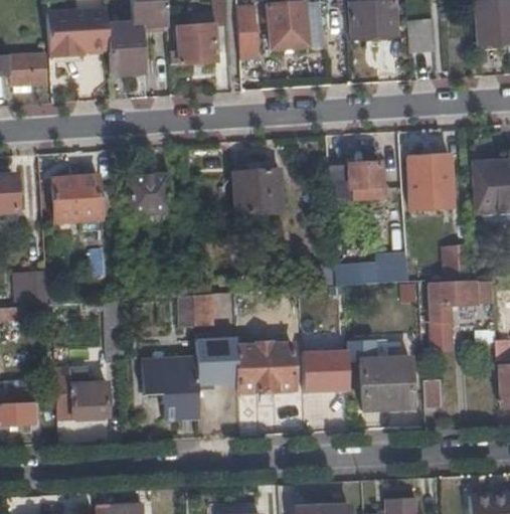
[(170,23),(168,0),(132,0),(134,18),(109,20),(110,50),(111,70),(147,68),(144,23),(170,23)]
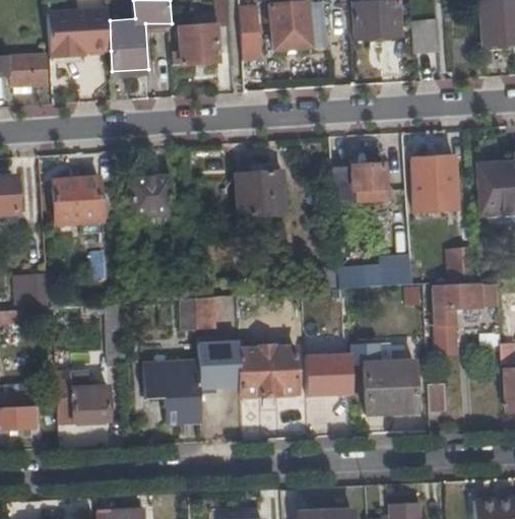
[(173,49),(173,63),(218,60),(216,23),(232,23),(230,0),(213,0),(214,10),(200,11),(200,22),(182,23),(183,49),(173,49)]
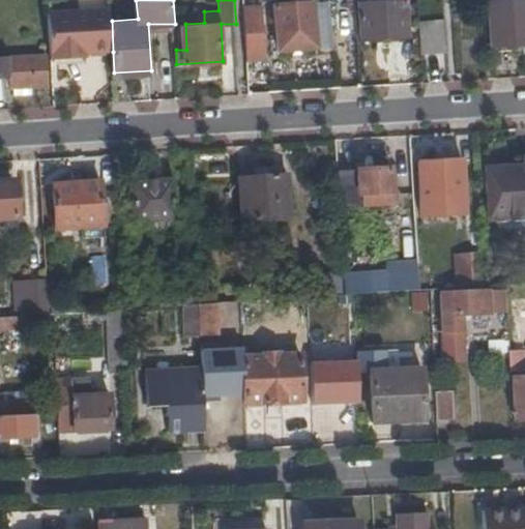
[(362,0),(361,0),(363,37),(413,34),(411,0),(362,0)]
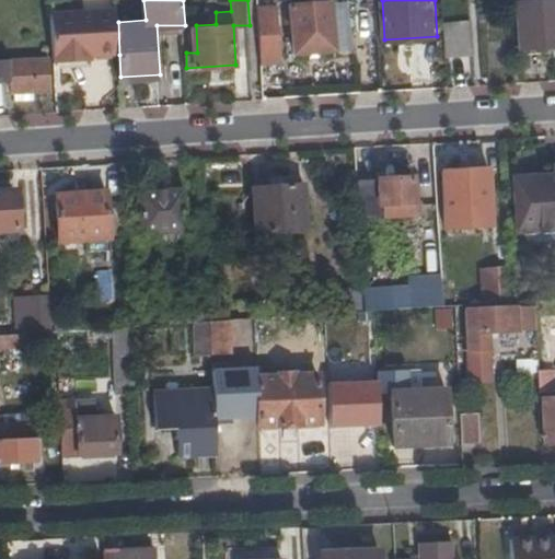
[(554,0),(519,0),(523,45),(554,42),(554,0)]
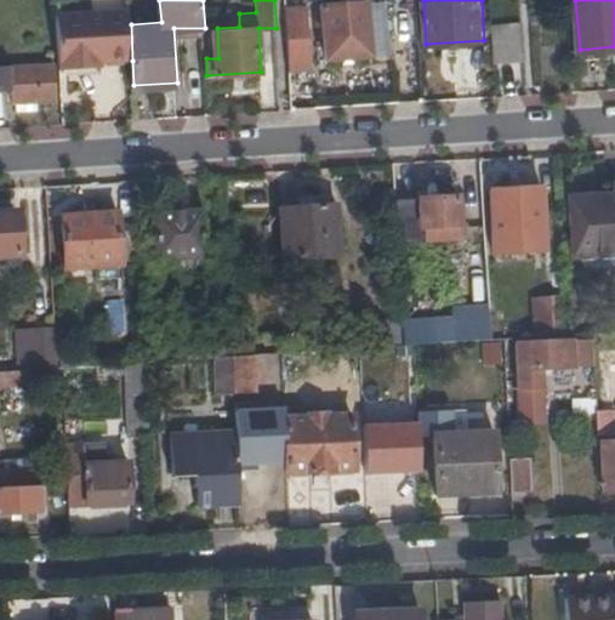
[(325,17),(326,57),(374,55),(371,6),(325,9),(325,17)]
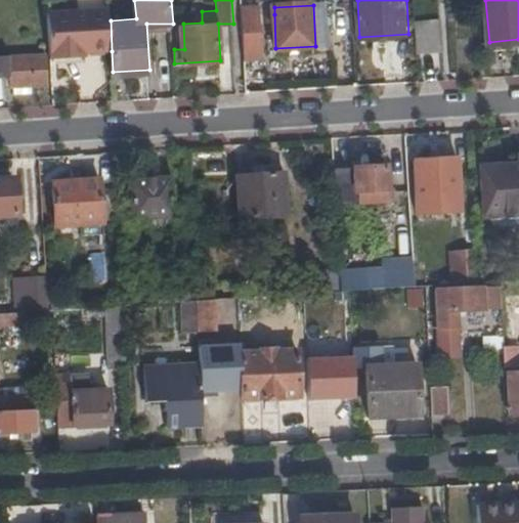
[(47,8),(50,58),(77,58),(77,51),(88,51),(112,51),(111,20),(110,7),(47,8)]
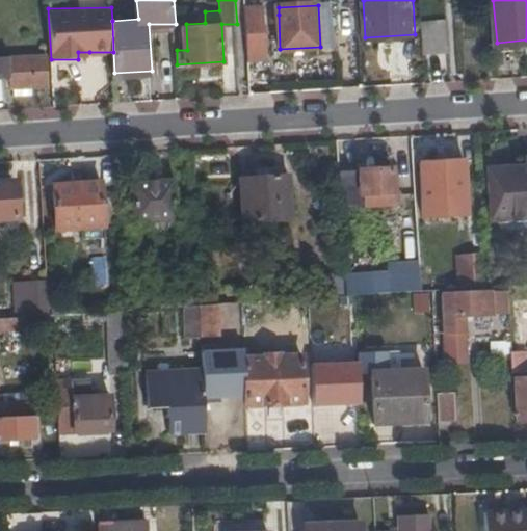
[(261,16),(261,7),(247,8),(249,59),(263,58),(261,16)]
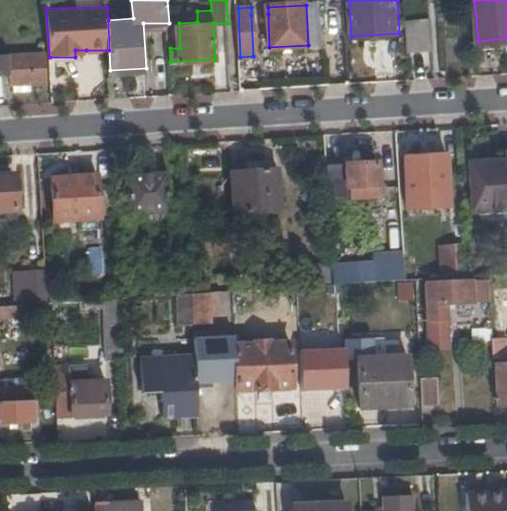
[(268,14),(268,7),(251,7),(251,15),(268,14)]
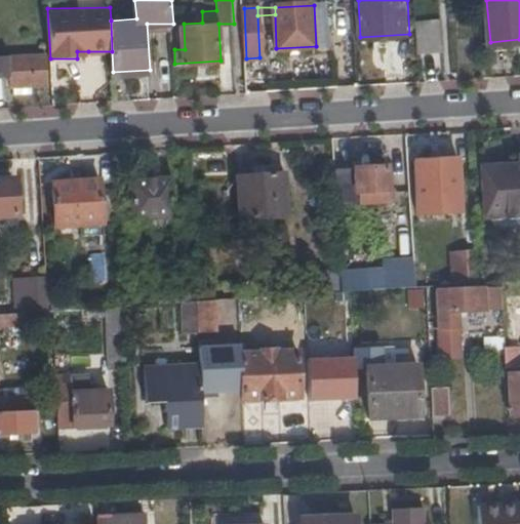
[(415,19),(417,50),(443,49),(442,18),(415,19)]
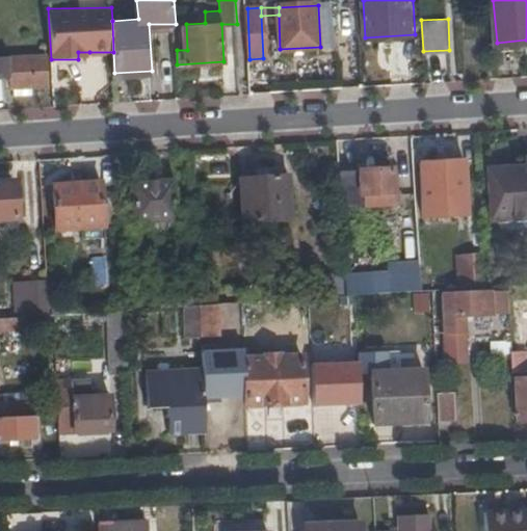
[(46,55),(10,57),(11,77),(11,87),(14,87),(14,94),(32,93),(32,86),(47,86),(46,55)]
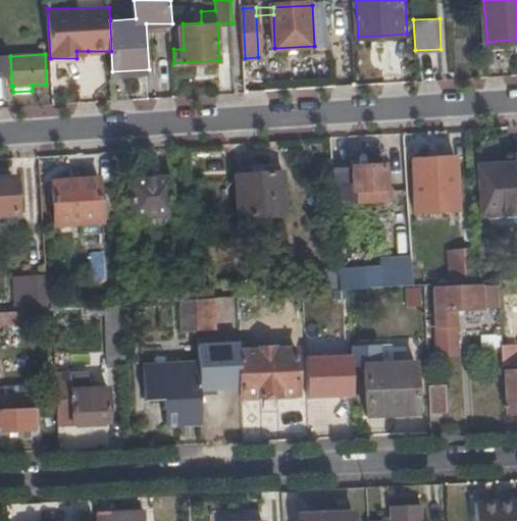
[(0,56),(0,75),(11,75),(10,56),(0,56)]
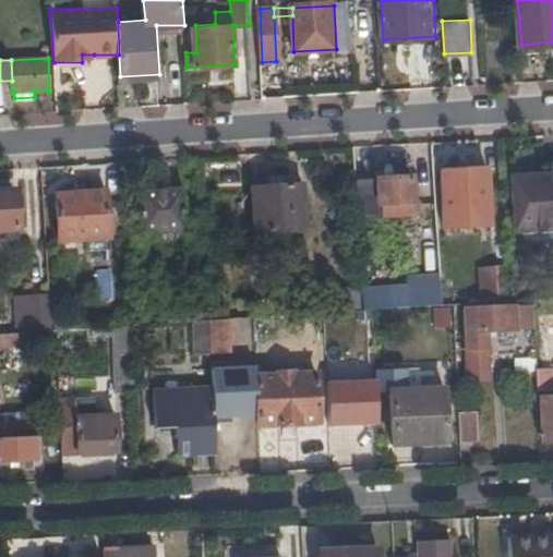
[(512,179),(515,229),(552,226),(552,167),(551,167),(551,168),(552,177),(512,179)]
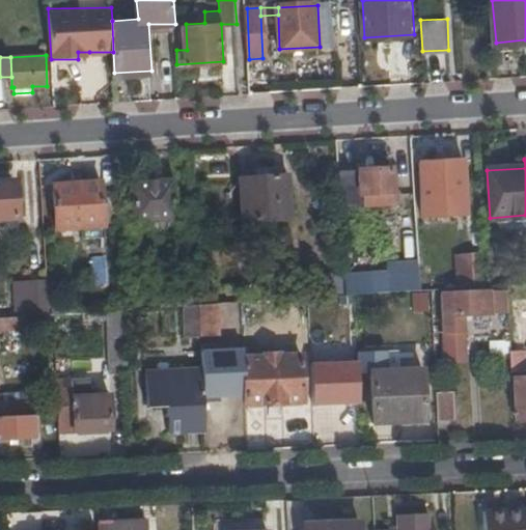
[(525,168),(524,160),(486,163),(487,170),(525,168)]
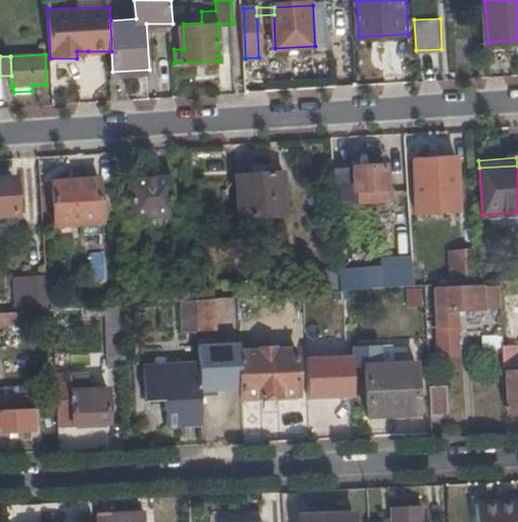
[(412,160),(414,194),(429,193),(455,192),(454,158),(412,160)]
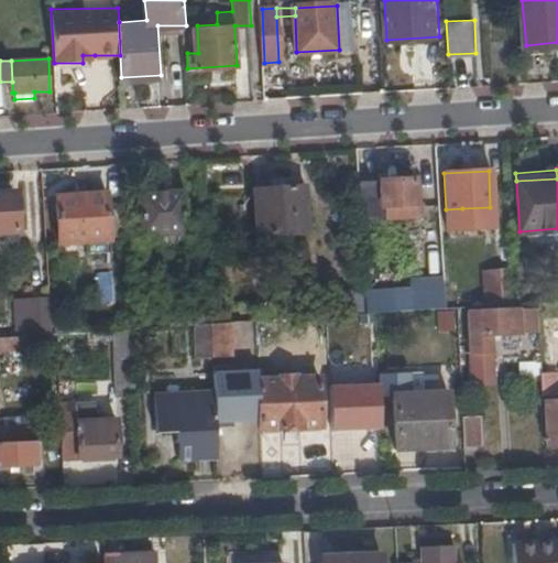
[(354,181),(357,217),(406,216),(406,204),(414,203),(413,179),(354,181)]
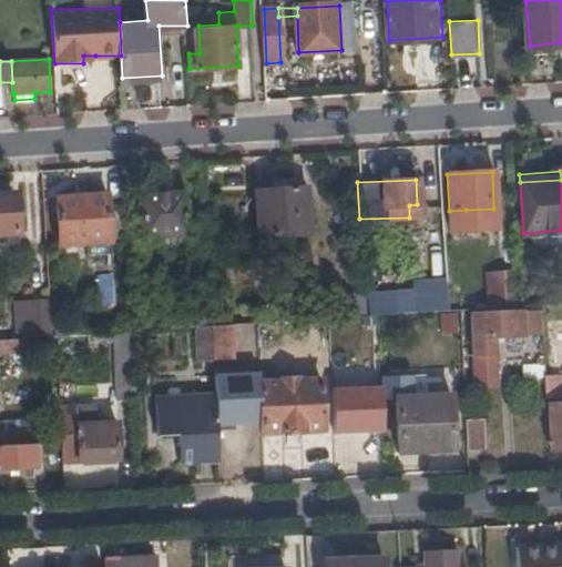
[(306,185),(254,189),(256,235),(308,233),(306,185)]
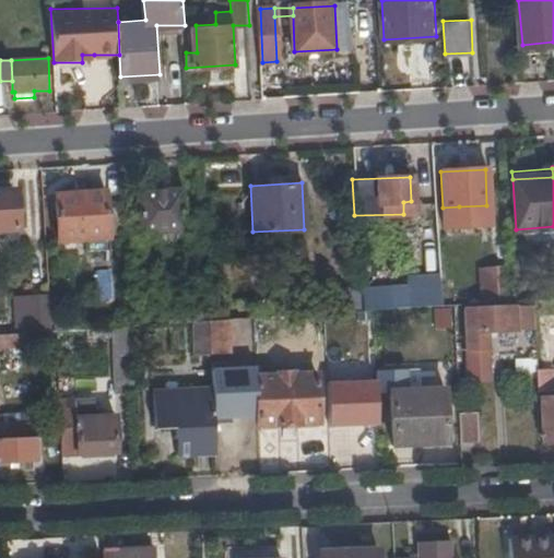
[(138,188),(139,230),(181,228),(179,187),(138,188)]
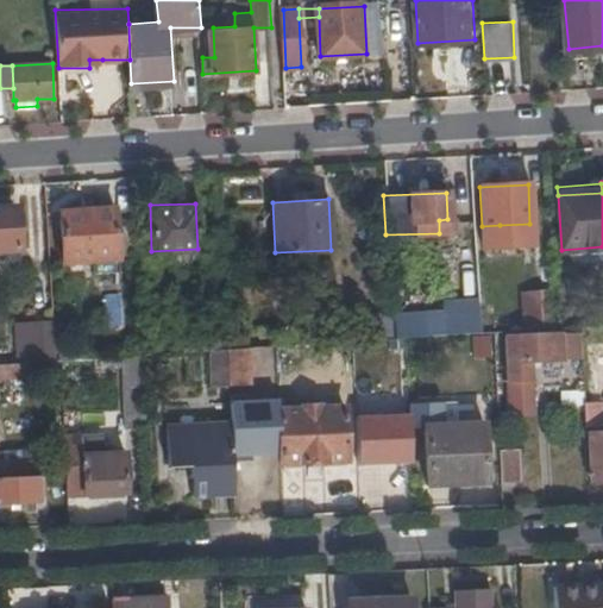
[(0,206),(0,245),(14,245),(11,206),(0,206)]
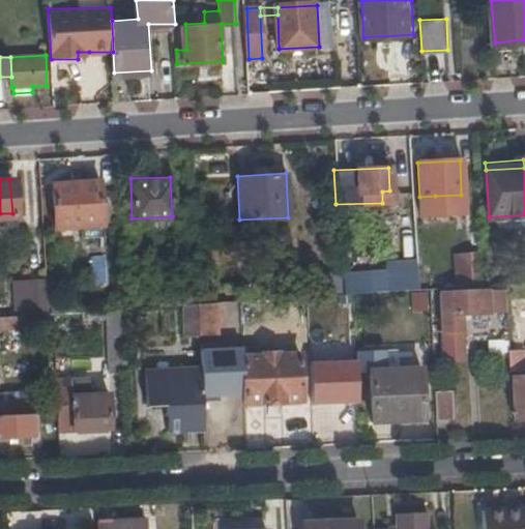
[(51,181),(53,227),(103,224),(100,179),(51,181)]
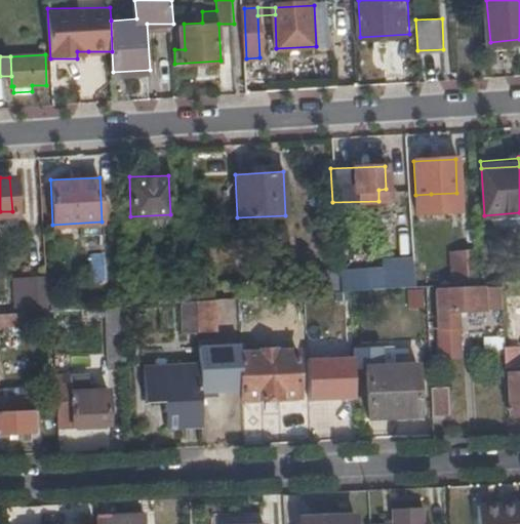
[(431,194),(415,195),(415,204),(429,204),(432,200),(431,194)]
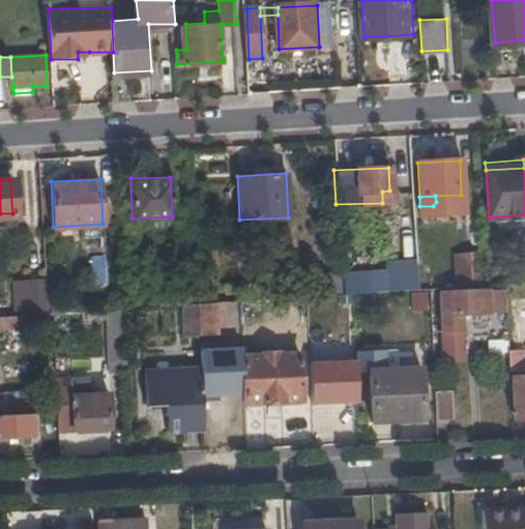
[(524,214),(489,217),(497,223),(504,227),(514,230),(524,228),(524,214)]
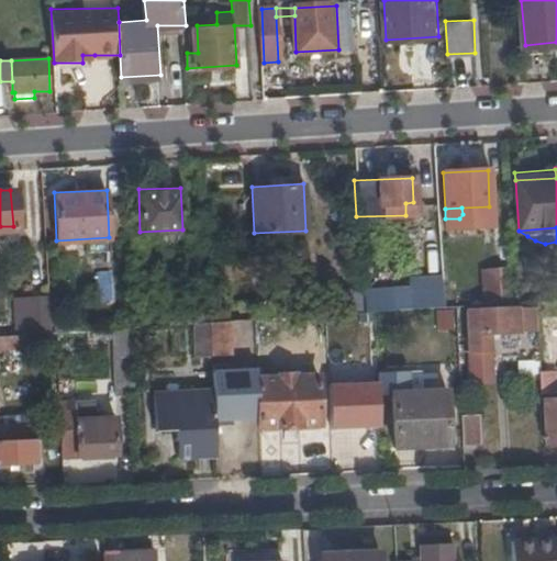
[(510,282),(509,268),(481,268),(481,288),(442,290),(444,305),(456,304),(510,301),(510,282)]
